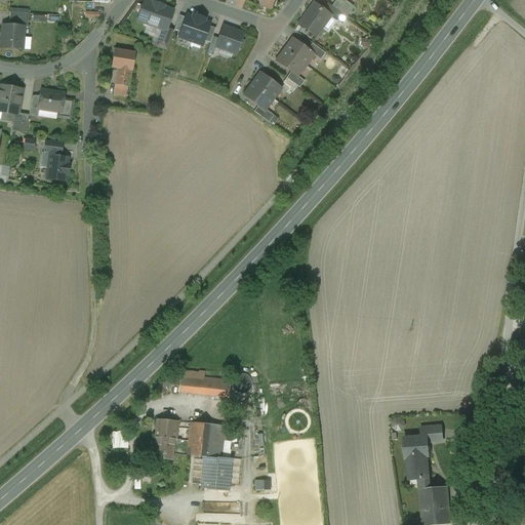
[(273,0),(261,0),(259,6),(271,10),(273,0)]
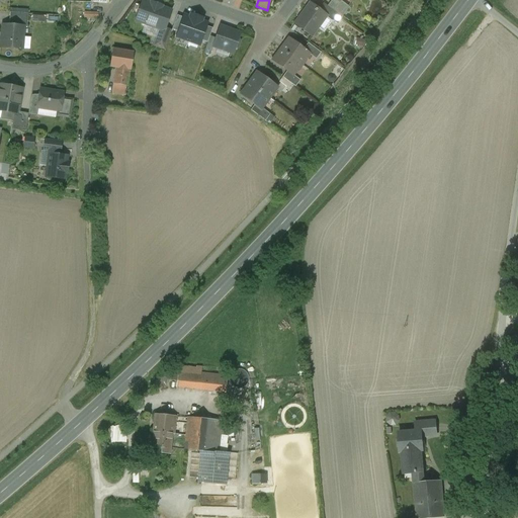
[(339,0),(338,0),(331,0),(327,6),(337,13),(342,17),(349,7),(339,0)]
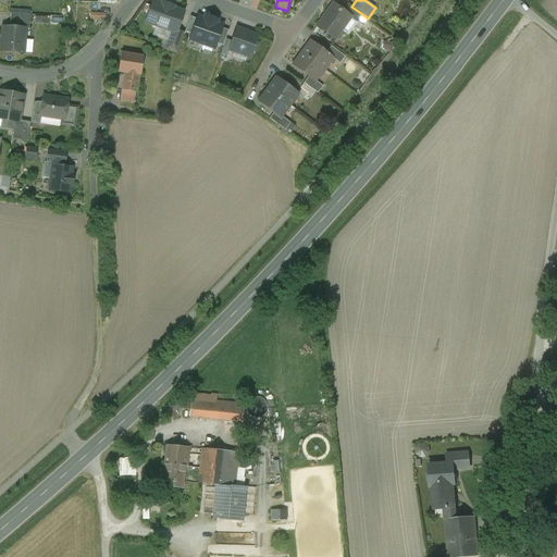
[(184,10),(162,2),(155,25),(171,31),(176,33),(177,32),(184,10)]
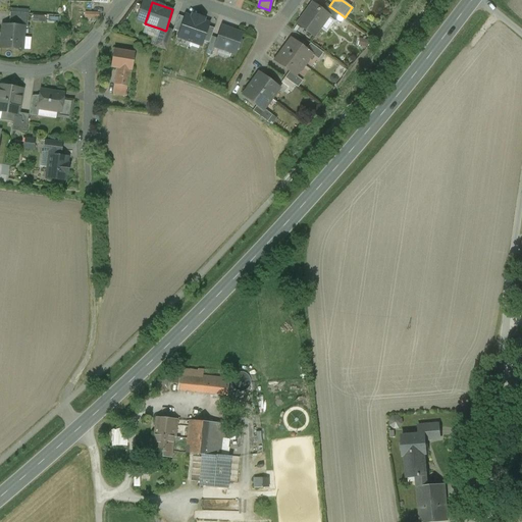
[(325,3),(320,10),(328,16),(334,21),(340,13),(329,6),(325,3)]
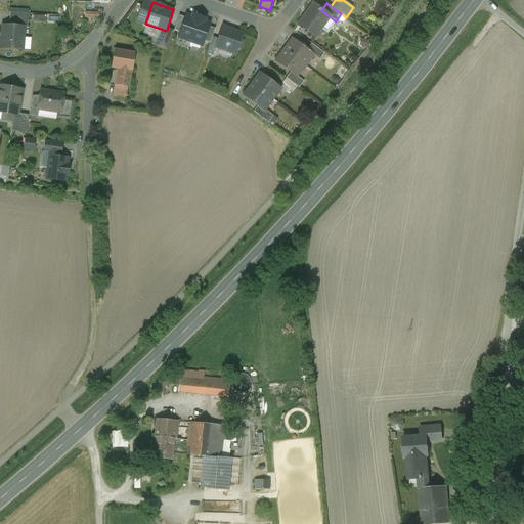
[(313,4),(299,24),(315,36),(330,16),(321,10),(313,4)]
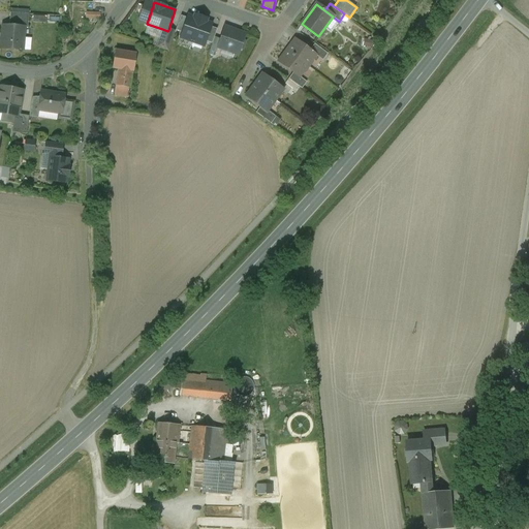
[(29,13),(10,12),(9,26),(24,28),(28,28),(29,13)]
